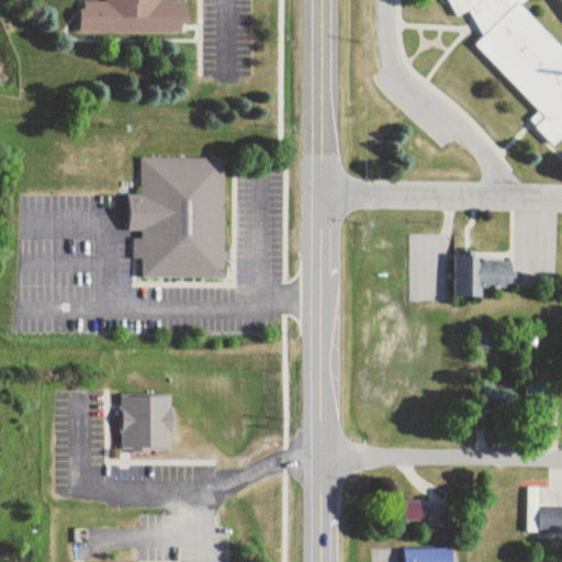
[(79,34),(186,34),(186,2),(161,2),(161,0),(103,0),(104,3),(79,2),(79,34)]
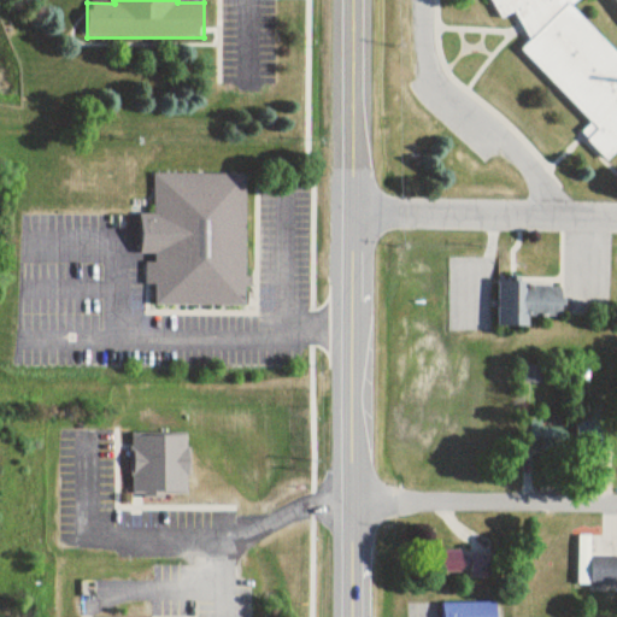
[(599,158),(616,146),(616,56),(582,0),(497,0),(585,141),(588,139),(599,158)]
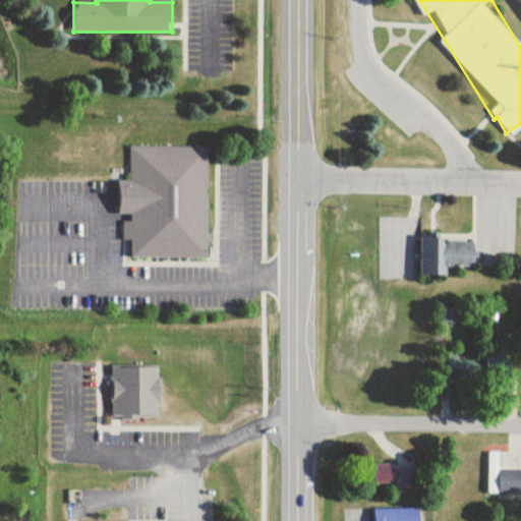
[(130,258),(208,258),(208,236),(208,148),(130,148),(130,182),(118,182),(118,220),(121,220),(121,241),(130,241),(130,258)]
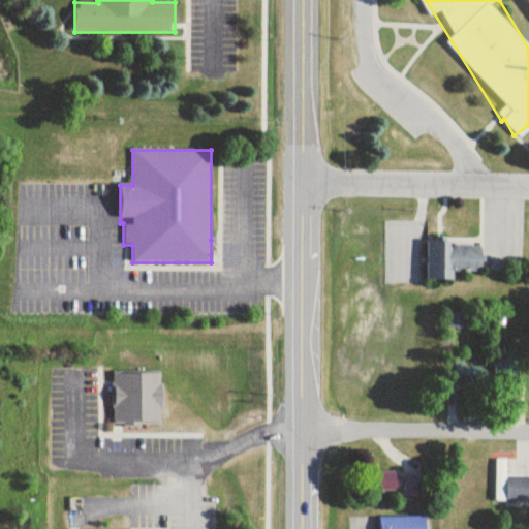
[(426,282),(453,282),(453,273),(480,274),(480,245),(427,244),(426,282)]
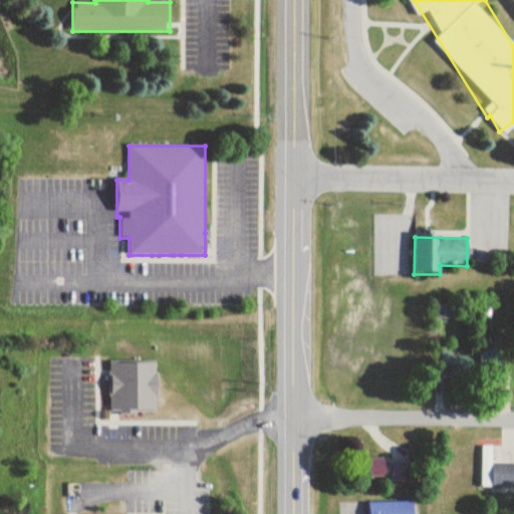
[(442,374),(472,374),(472,355),(442,355),(442,374)]
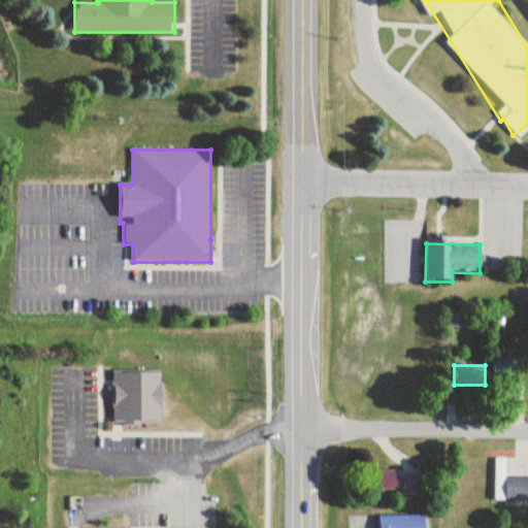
[(160,425),(160,374),(111,374),(111,425),(160,425)]
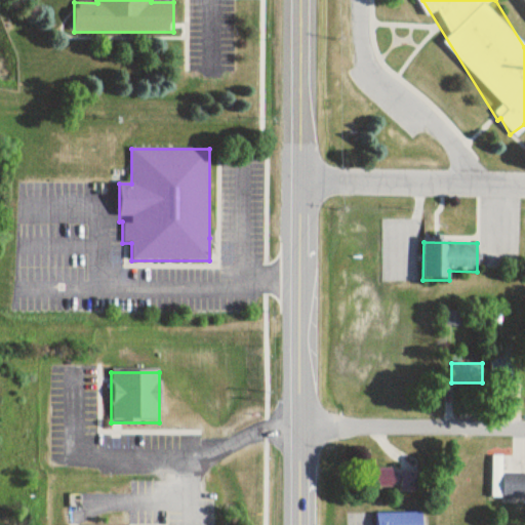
[(524,497),(524,475),(503,475),(503,457),(492,457),(492,498),(524,497)]
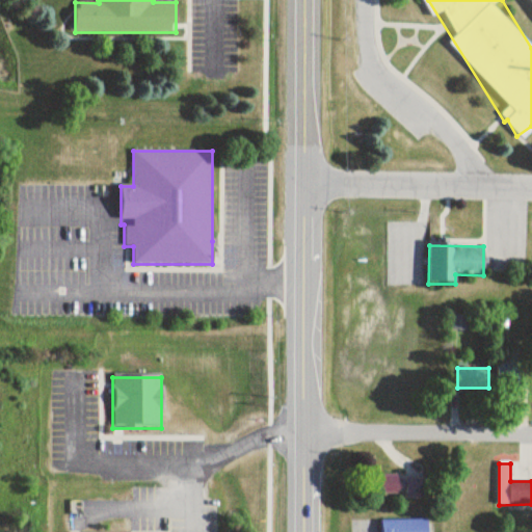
[(380,497),(427,497),(427,477),(380,477),(380,497)]
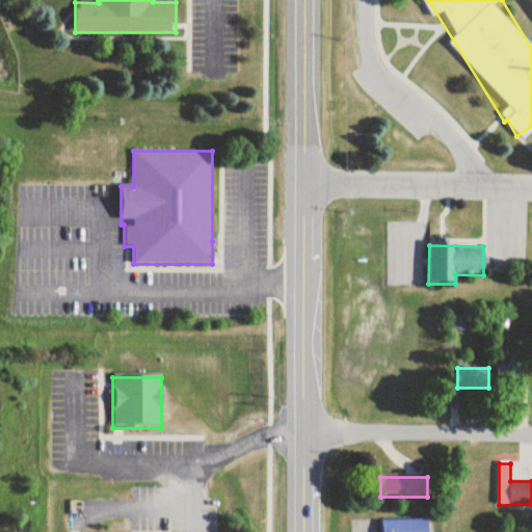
[(427,531),(428,521),(380,521),(380,531),(427,531)]
